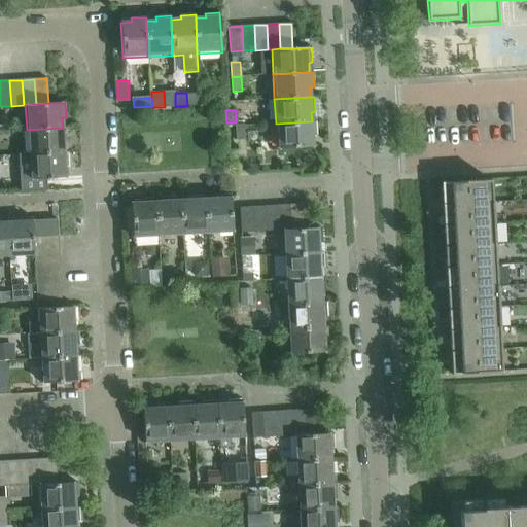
[(312,121),(276,124),(277,149),(313,147),(312,137),(316,136),(315,121),(312,121)]
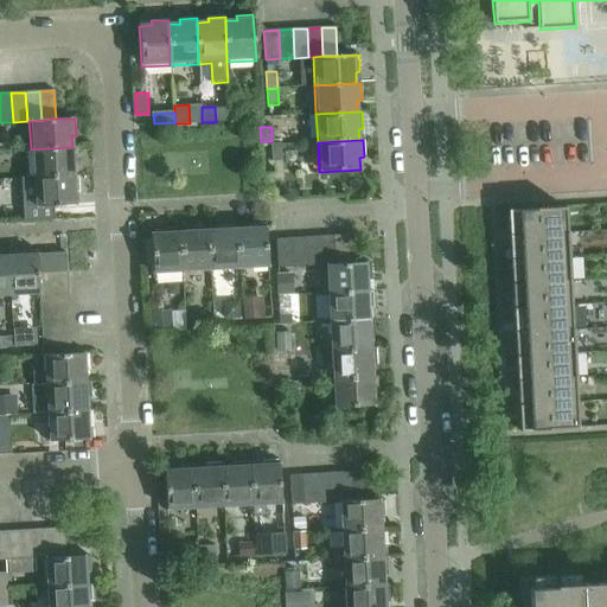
[(281,145),(270,146),(272,163),(281,161),(281,145)]
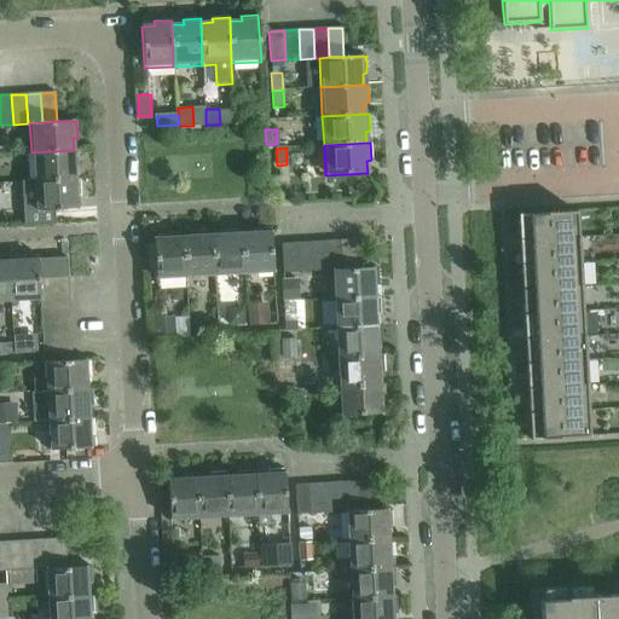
[(74,150),(32,152),(33,181),(75,179),(74,167),(79,167),(77,149),(74,150)]
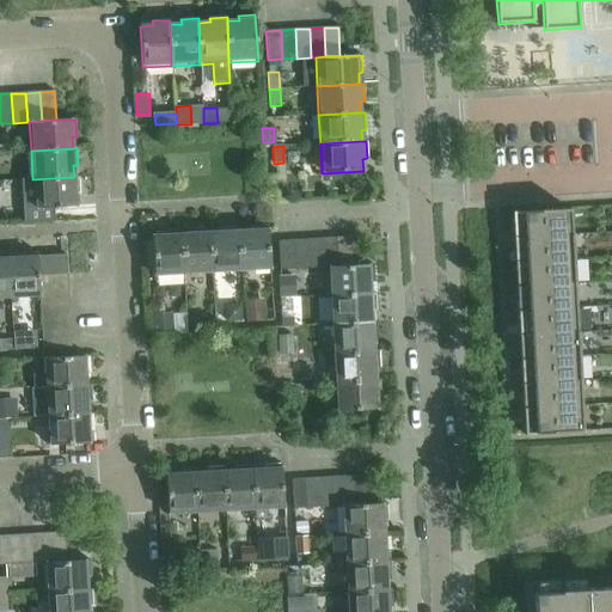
[(32,179),(20,179),(23,224),(54,222),(54,208),(75,206),(75,194),(79,194),(79,176),(74,177),(32,179)]
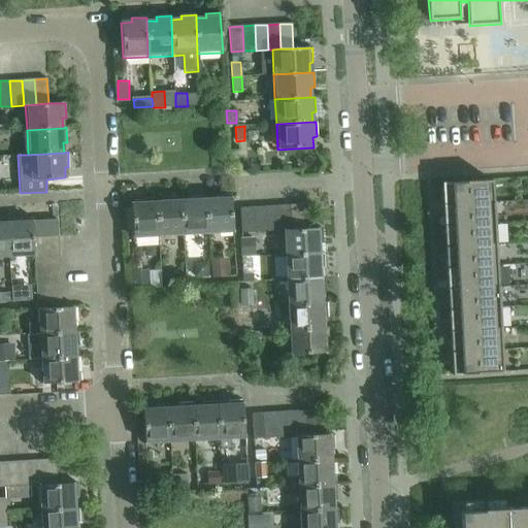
[(491,180),(441,184),(442,206),(493,203),(491,180)]
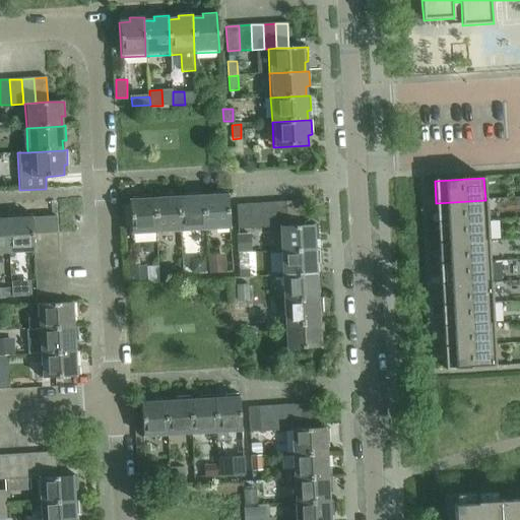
[(212,192),(212,196),(203,196),(202,196),(204,232),(230,231),(228,191),(212,192)]
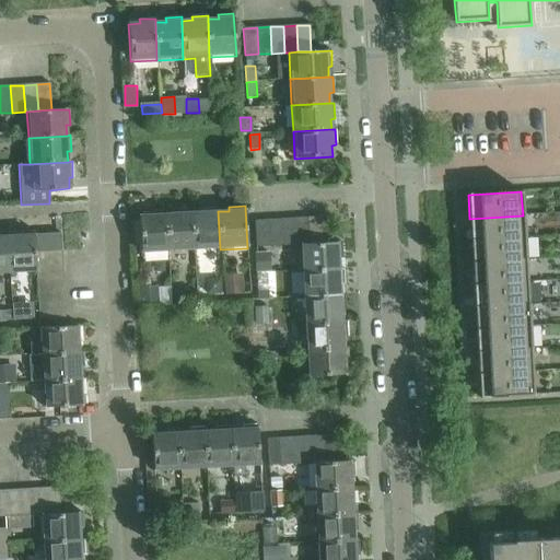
[(202,212),(193,212),(191,213),(194,251),(220,249),(218,211),(219,211),(219,208),(202,208),(202,212)]
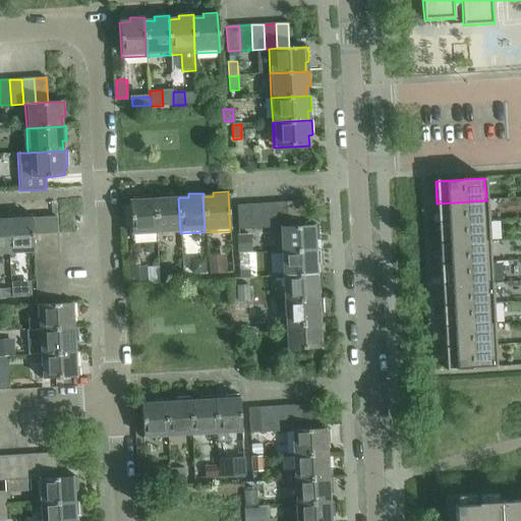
[(164,198),(155,199),(154,199),(156,235),(180,233),(178,198),(179,197),(179,194),(164,195),(164,198)]
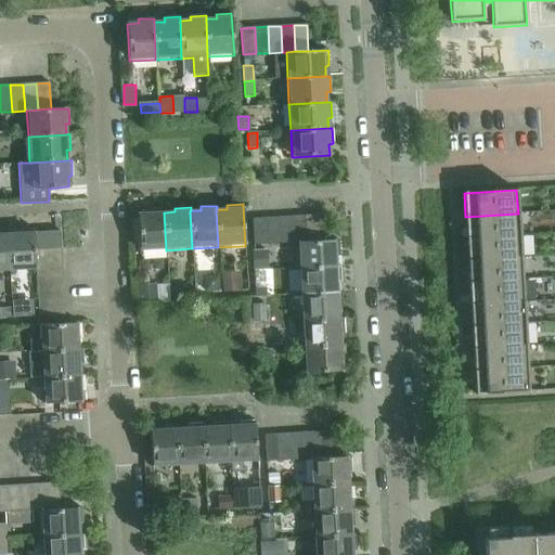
[(165,208),(149,209),(149,214),(138,214),(140,252),(166,250),(164,213),(165,213),(165,208)]
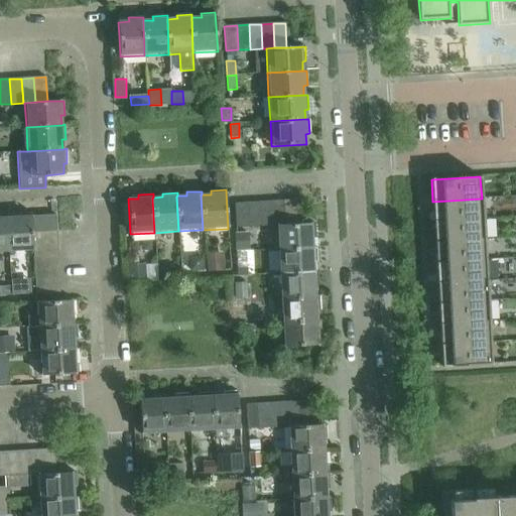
[(482,199),(432,202),(434,222),(483,219),(482,199)]
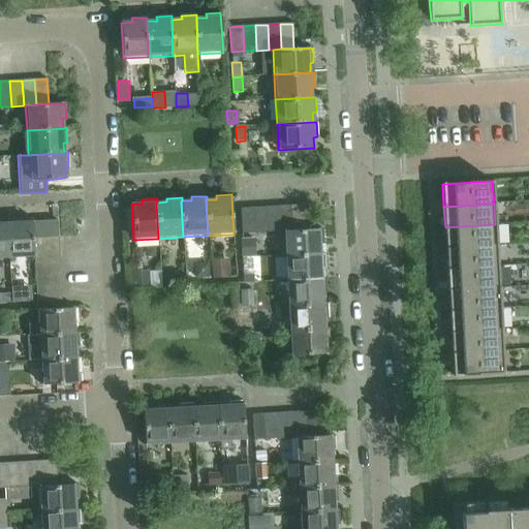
[(303,205),(290,206),(291,230),(304,229),(303,205)]
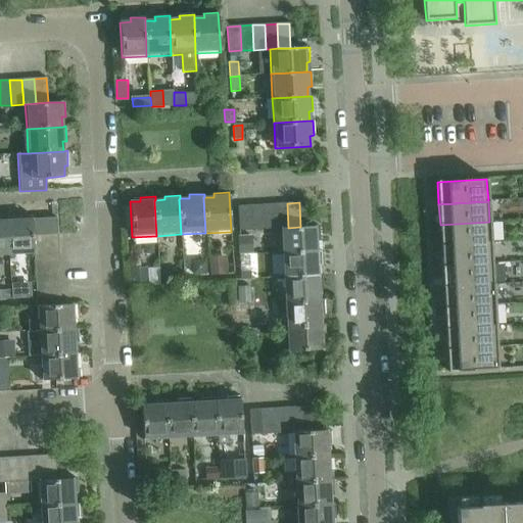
[(287,203),(275,204),(276,229),(279,229),(288,228),(287,203)]
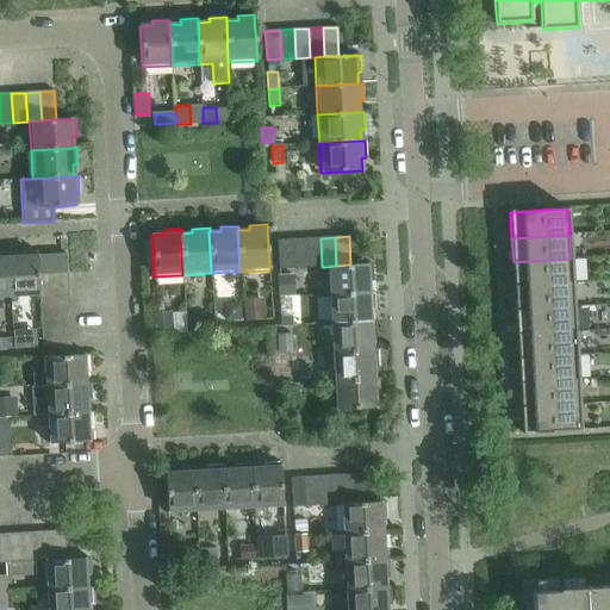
[(321,238),(306,240),(307,268),(322,267),(321,238)]
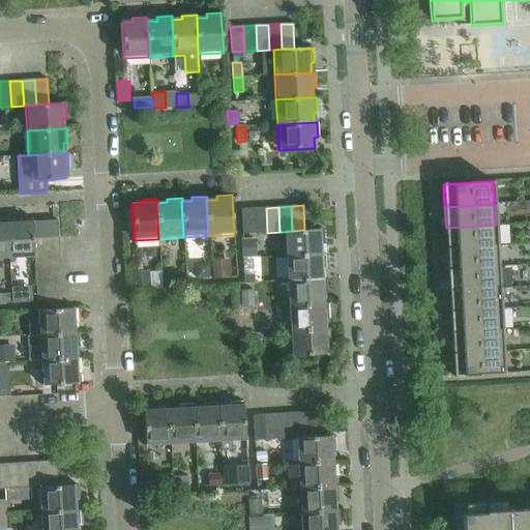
[(255,233),(254,208),(241,209),(242,234),(255,233)]
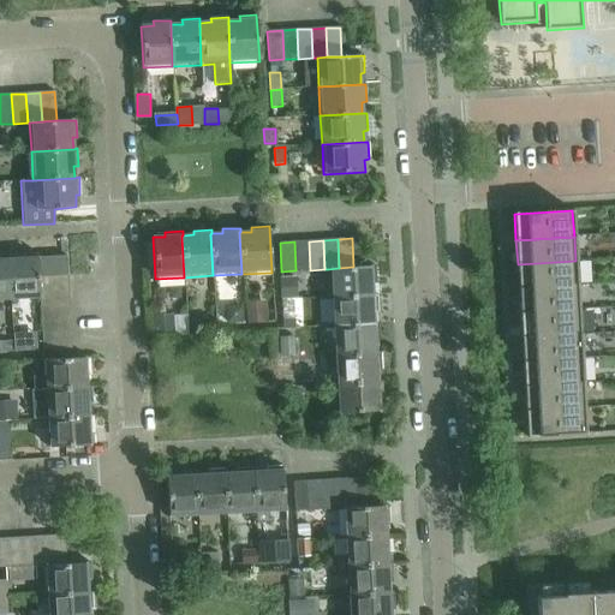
[(309,242),(294,242),(296,270),(310,270),(309,242)]
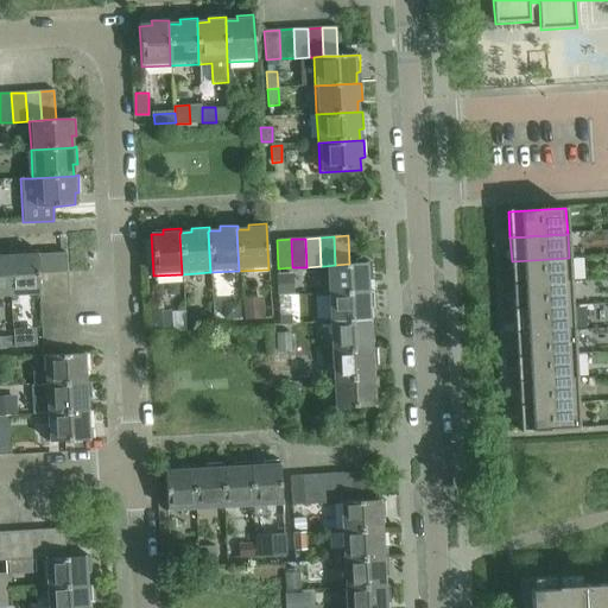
[(19,252),(19,255),(8,257),(10,298),(39,296),(39,289),(38,274),(67,273),(65,254),(37,255),(37,251),(19,252)]
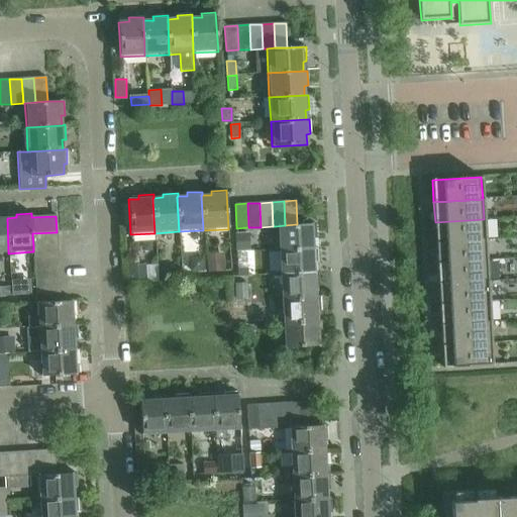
[(0,214),(0,253),(8,253),(7,218),(7,214),(0,214)]
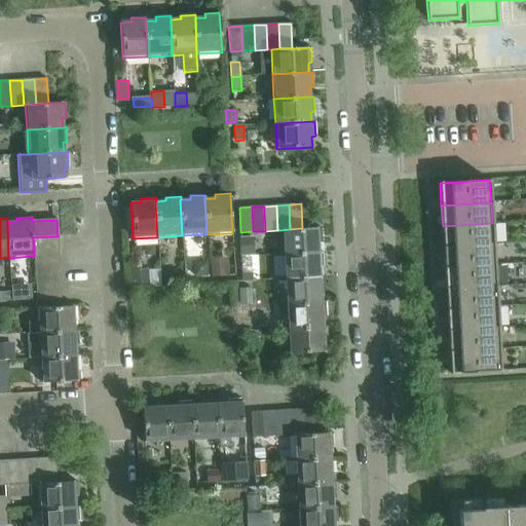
[(492,223),(443,226),(444,247),(493,245),(492,223)]
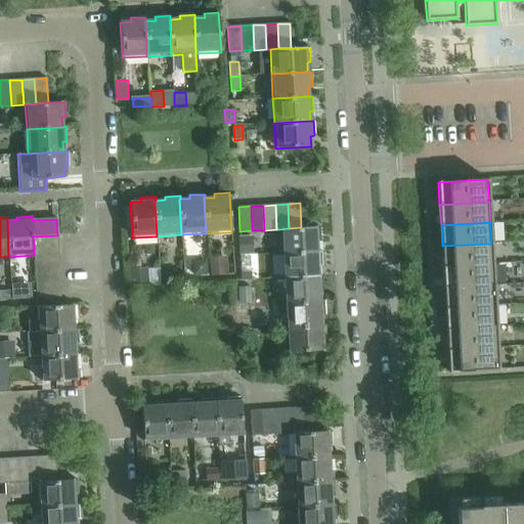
[(319,226),(301,227),(289,228),(279,229),(281,254),(317,252),(316,242),(320,242),(319,226)]
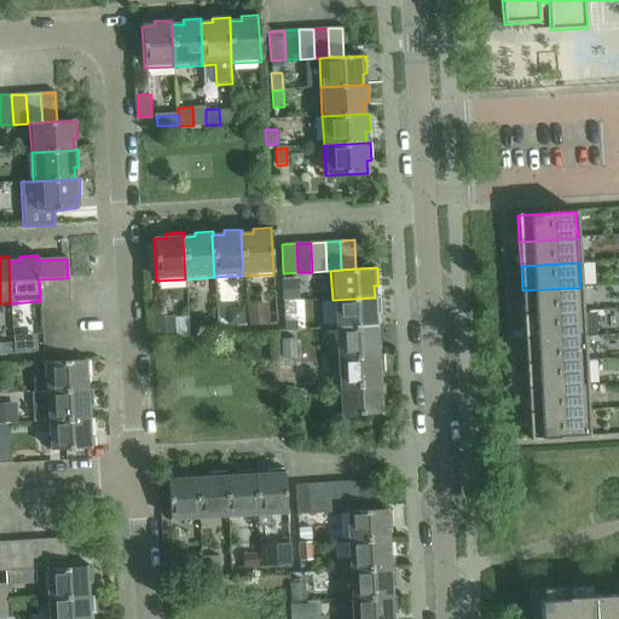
[(68,278),(39,279),(40,294),(69,293),(68,278)]
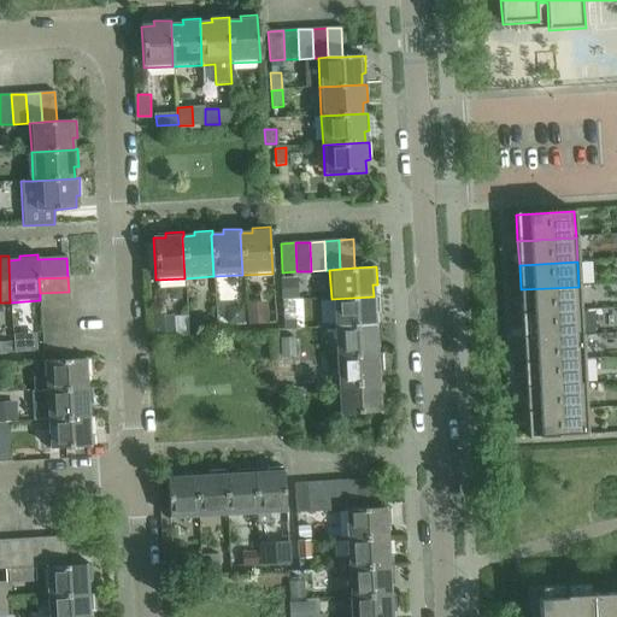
[(294,281),(283,282),(285,297),(295,295),(294,281)]
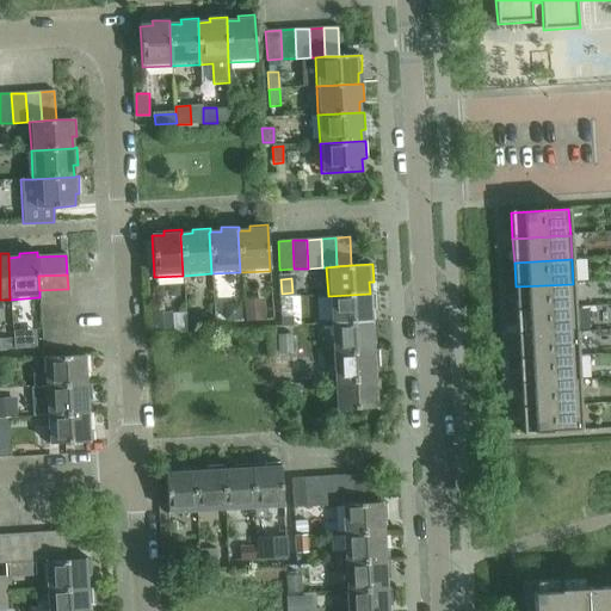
[(573,284),(516,287),(517,312),(574,308),(573,284)]
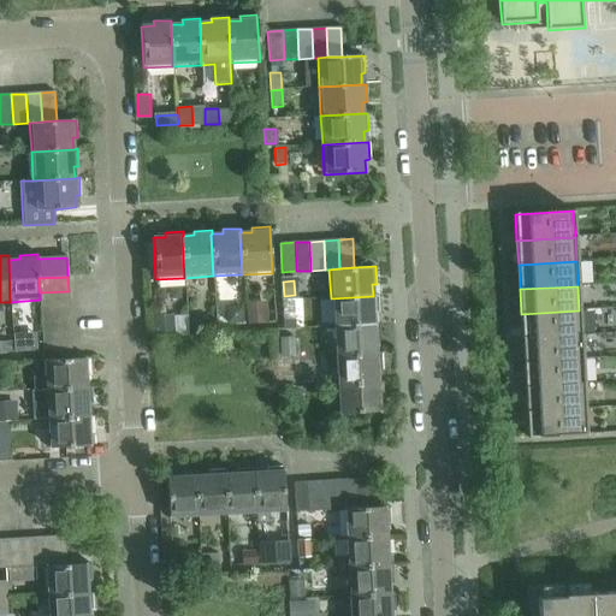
[(40,292),(40,300),(40,307),(69,306),(69,291),(40,292)]
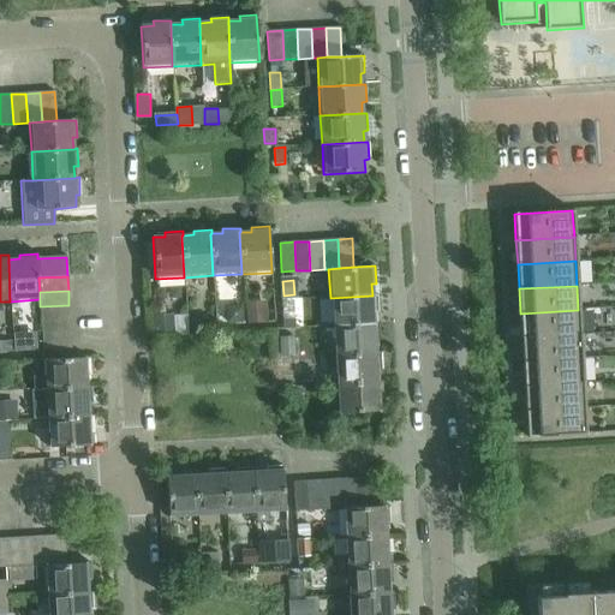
[(372,296),(330,298),(332,327),(374,324),(374,323),(372,312),(377,312),(376,294),(372,296)]
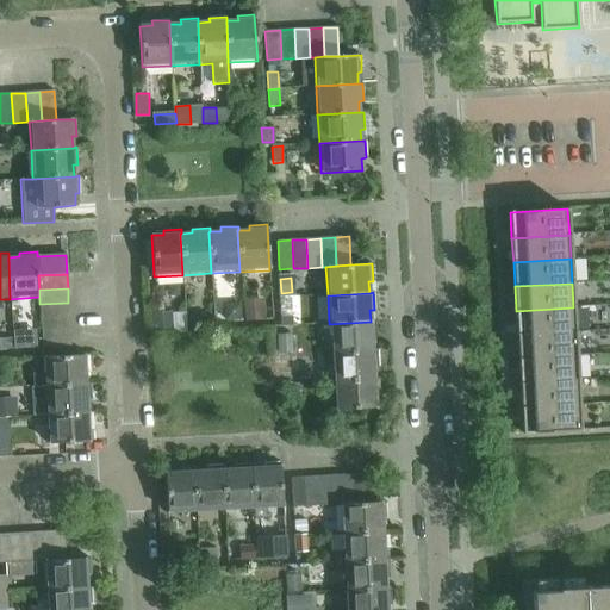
[(68,303),(39,304),(41,318),(69,317),(68,303)]
